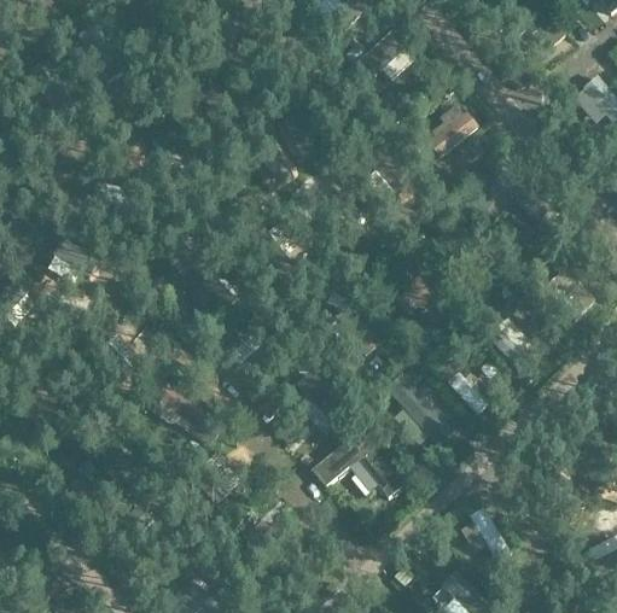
[(347,0),(338,7),(325,19),(338,34),(376,0),(347,0)]
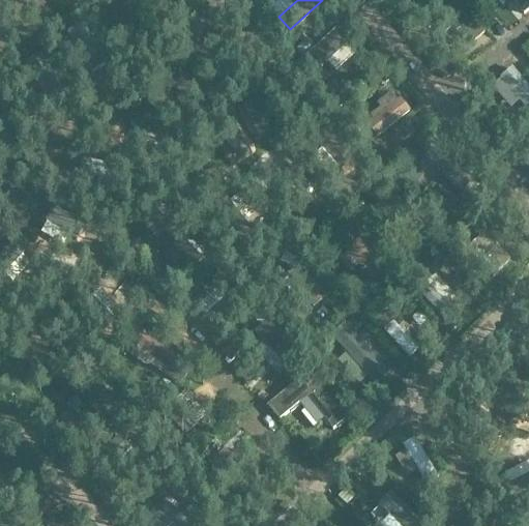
[(450,0),(444,5),(462,26),(458,30),(463,36),(468,32),(473,39),(486,29),(460,0),(450,0)]
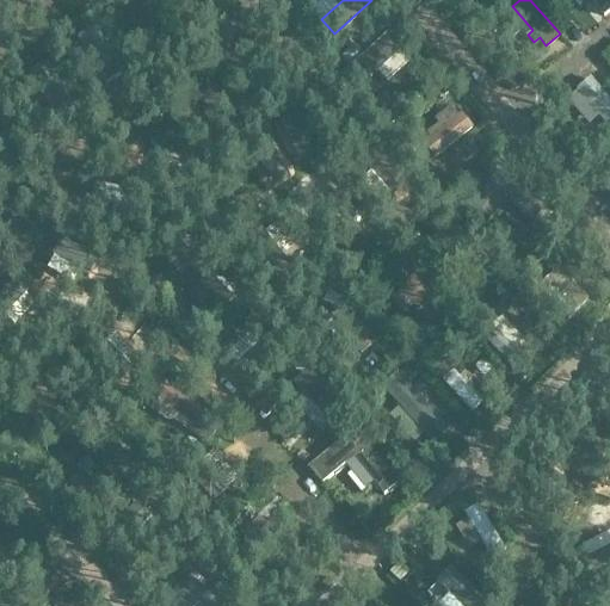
[(299,24),(308,26),(312,17),(302,13),(299,24)]
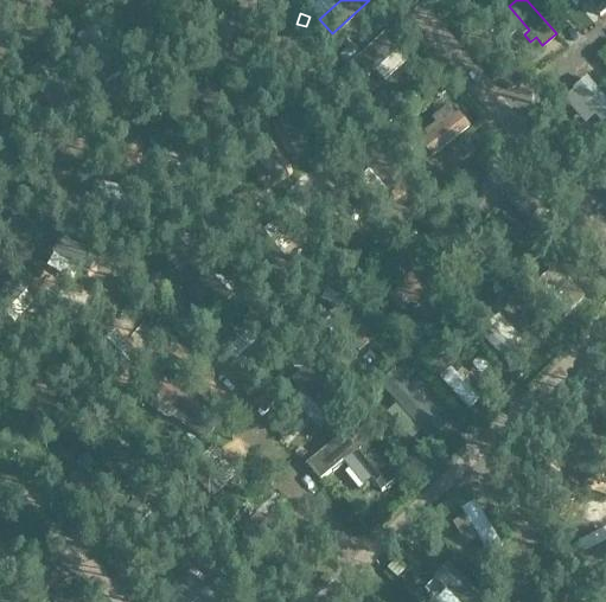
[(460,27),(467,36),(478,26),(472,18),(460,27)]
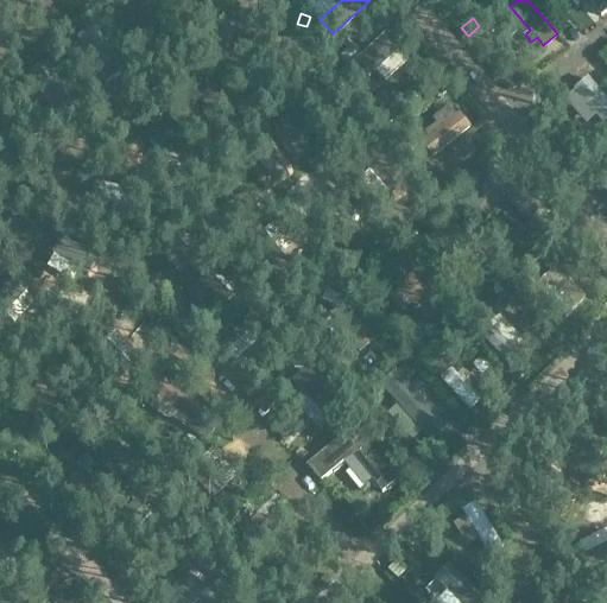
[(352,75),(343,83),(359,101),(372,90),(362,78),(399,44),(386,30),(346,68),(352,75)]
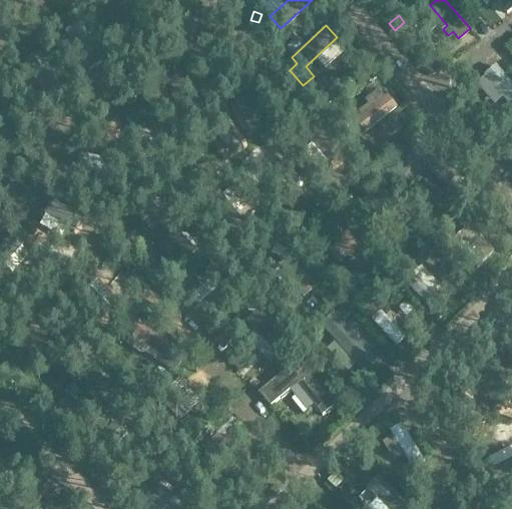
[(265,59),(266,52),(259,51),(258,58),(265,59)]
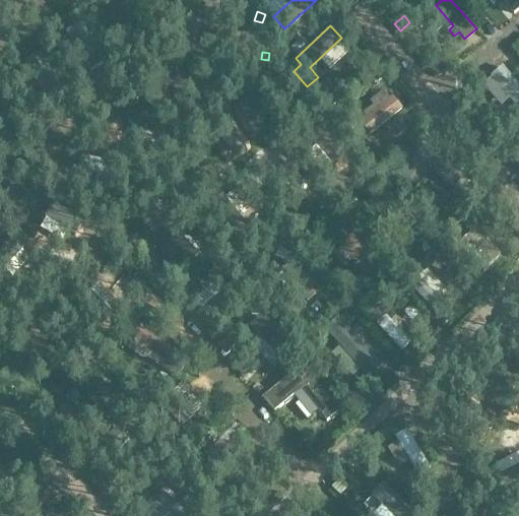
[(375,67),(372,64),(366,68),(369,72),(375,67)]
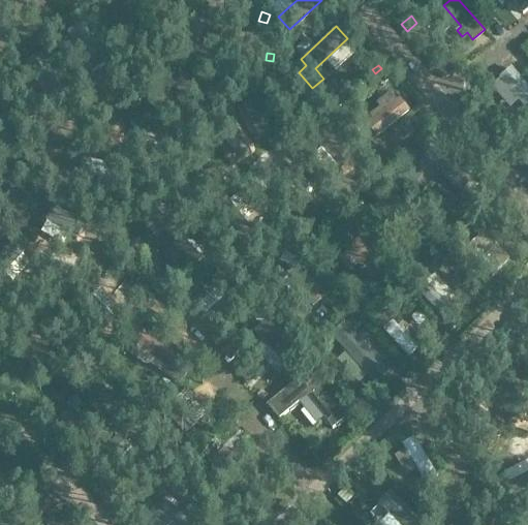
[(387,78),(382,70),(375,75),(380,83),(387,78)]
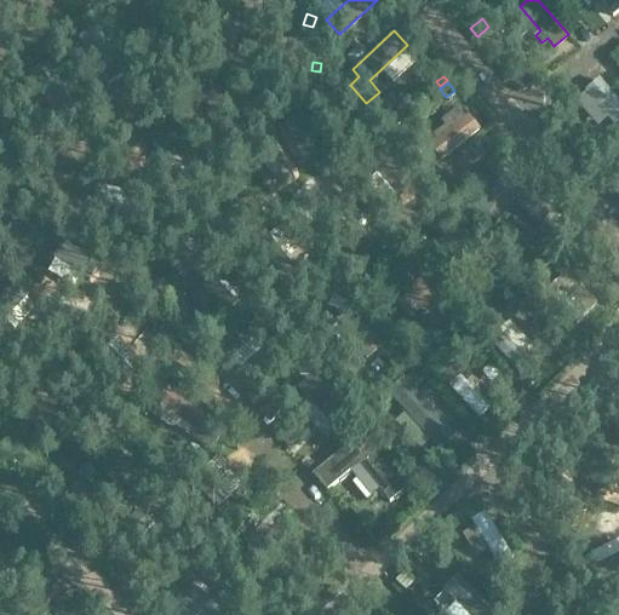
[(618,99),(615,95),(603,104),(618,124),(618,99)]
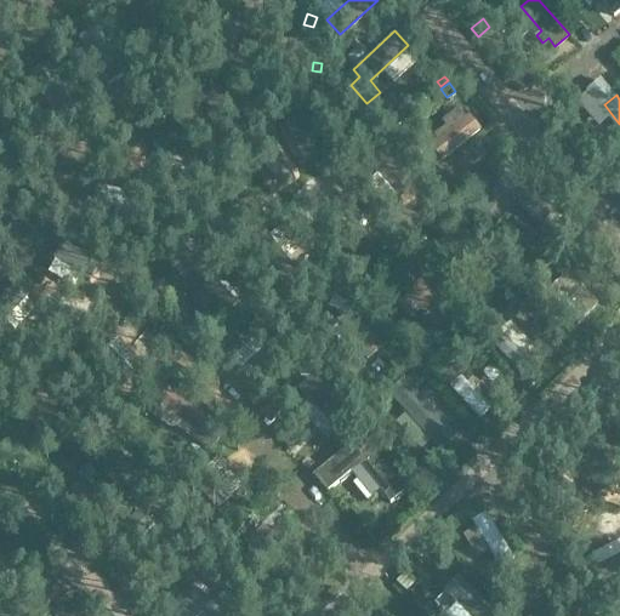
[(481,127),(468,112),(430,142),(442,158),(481,127)]
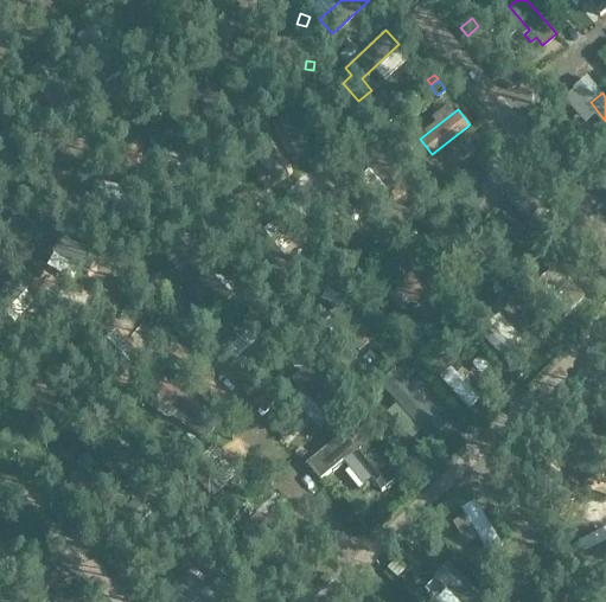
[(178,127),(187,120),(180,111),(172,117),(178,127)]
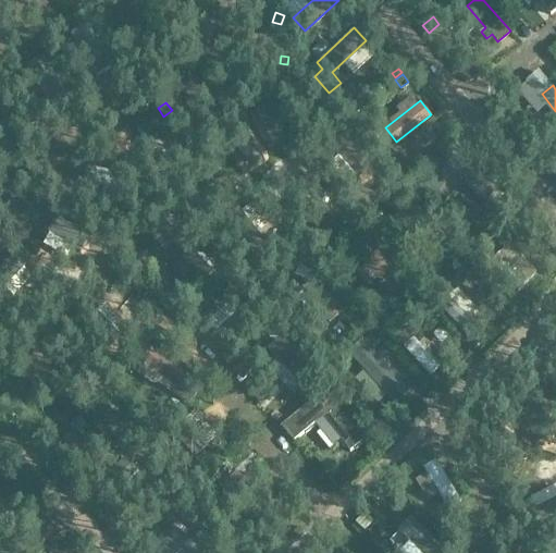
[(26,125),(35,120),(29,111),(21,117),(26,125)]
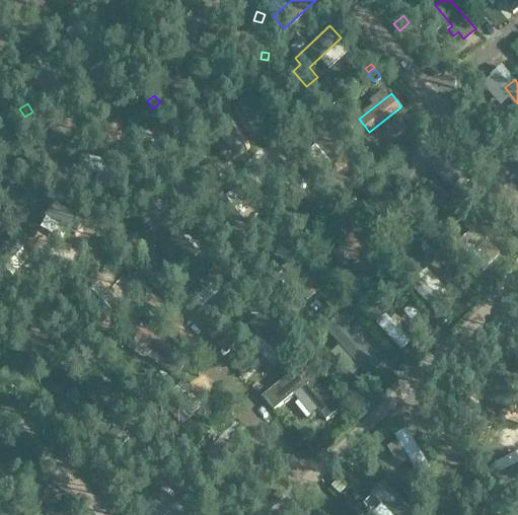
[(517,139),(510,130),(503,136),(510,145),(517,139)]
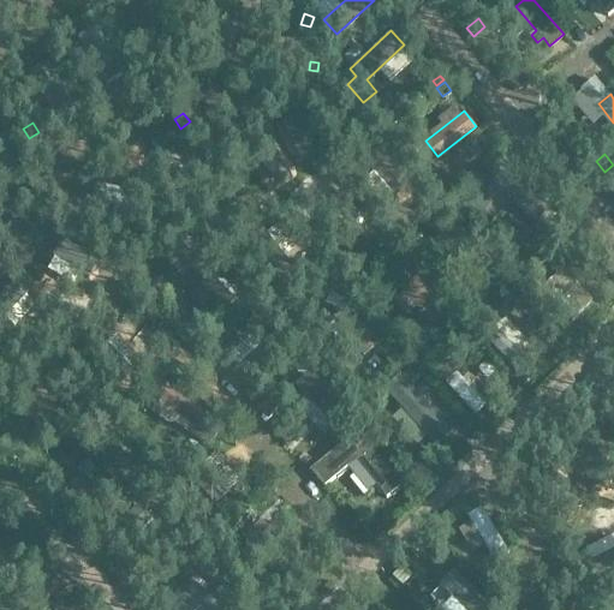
[(549,204),(498,160),(466,196),(481,209),(492,216),(510,196),(536,220),(549,204)]
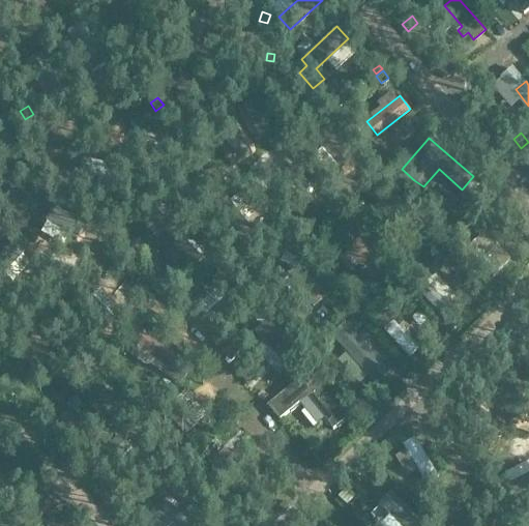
[(78,169),(106,175),(116,177),(121,178),(124,165),(82,154),(78,169)]
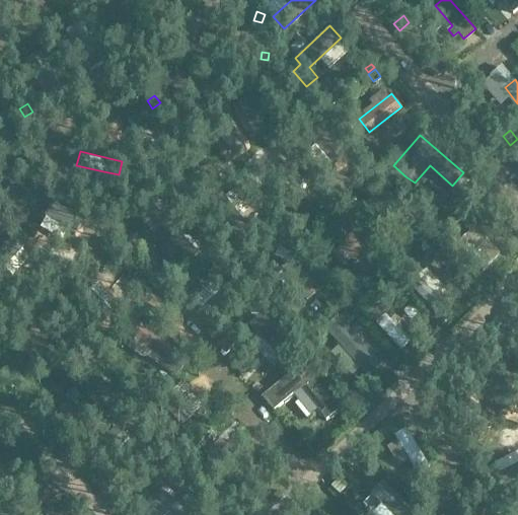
[(21,165),(27,160),(21,153),(15,157),(21,165)]
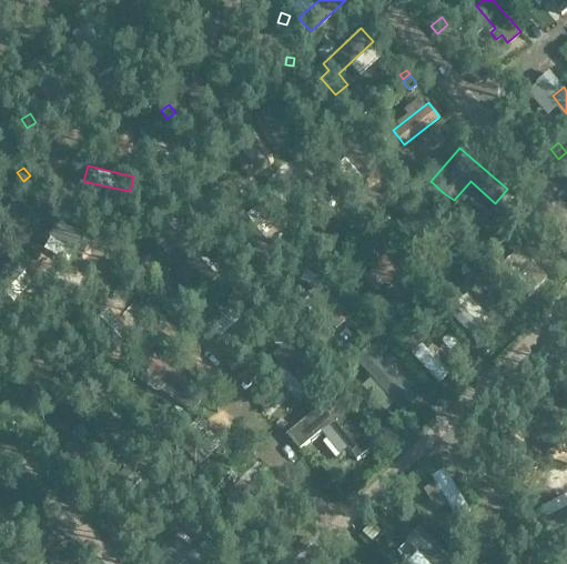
[(168,182),(158,177),(154,184),(163,189),(168,182)]
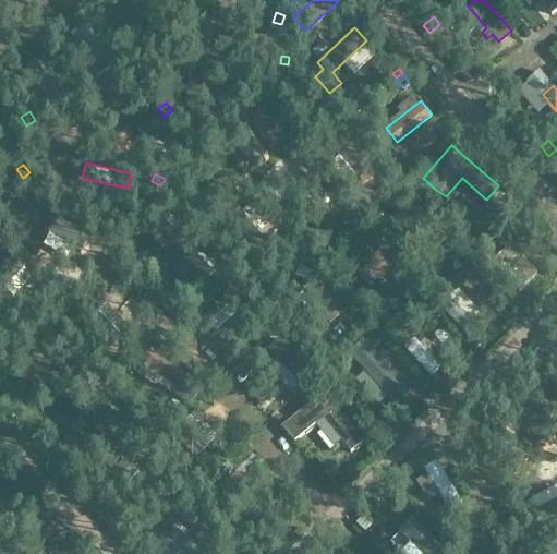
[(172,241),(184,254),(196,266),(206,276),(219,264),(169,211),(156,224),(159,228),(172,241)]
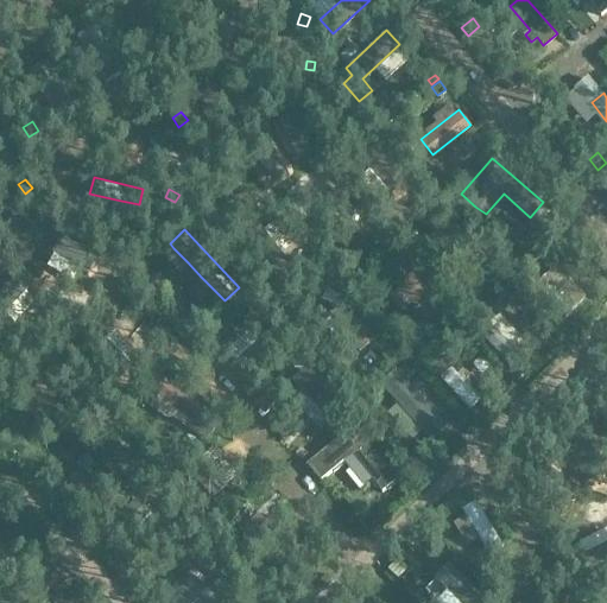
[(270,229),(265,242),(303,256),(308,243),(270,229)]
